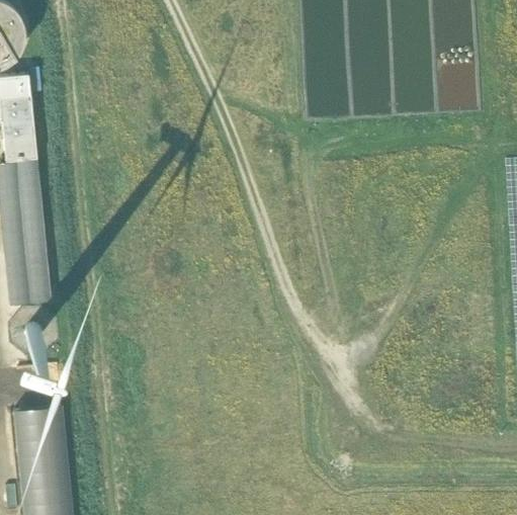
[(21,0),(0,0),(0,70),(41,57),(21,0)]
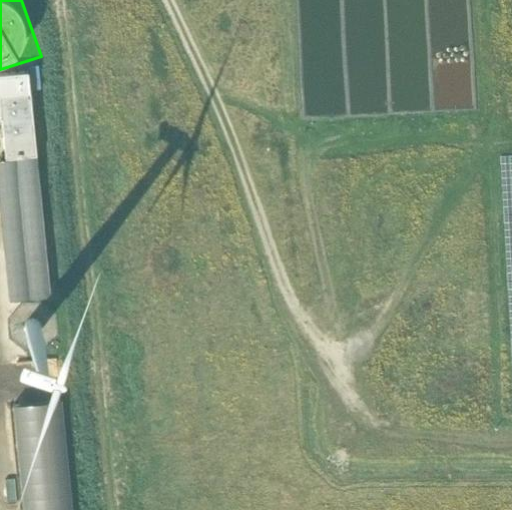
[(31,95),(0,98),(0,102),(6,161),(37,158),(31,95)]
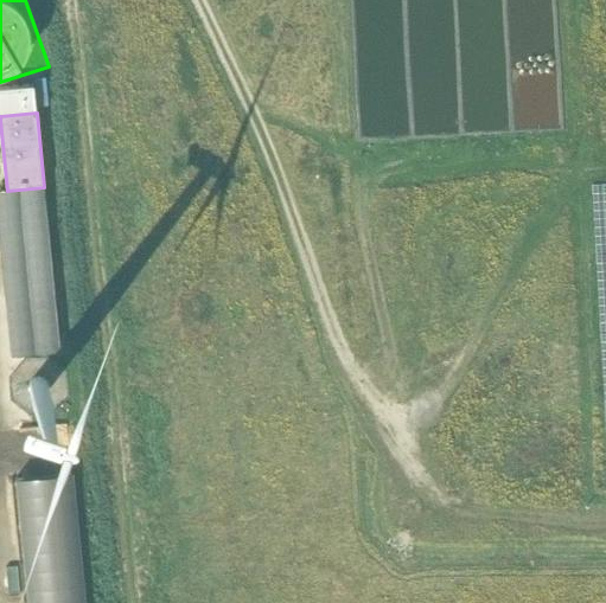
[(7,196),(0,196),(0,237),(11,353),(61,348),(44,187),(7,191),(7,196)]
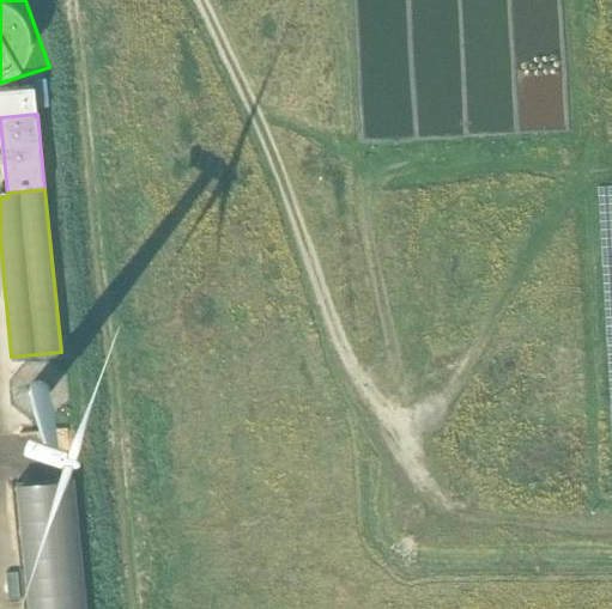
[(40,384),(36,385),(32,388),(30,391),(30,395),(30,399),(32,402),(36,405),(40,406),(44,405),(48,402),(50,400),(50,395),(50,391),(48,388),(44,385),(40,384)]
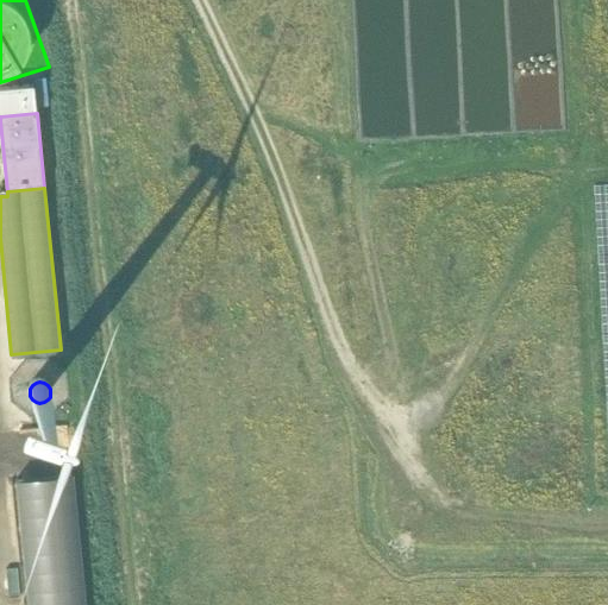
[(93,604),(86,478),(23,481),(31,604),(93,604)]
